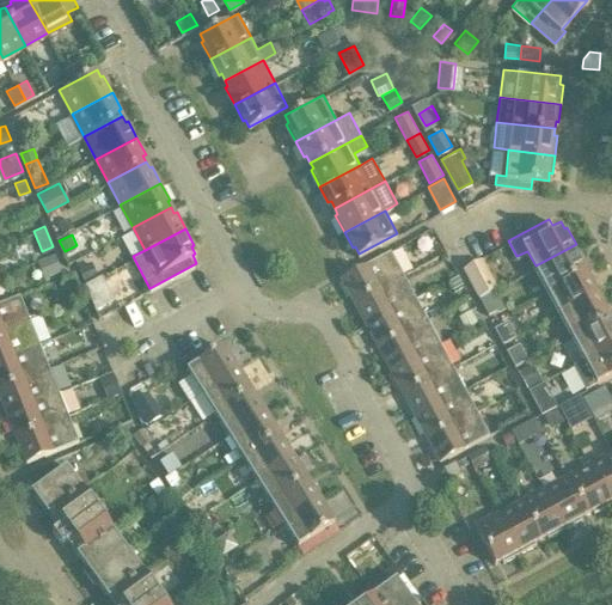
[(576,244),(536,266),(548,288),(586,268),(582,262),(585,260),(576,244)]
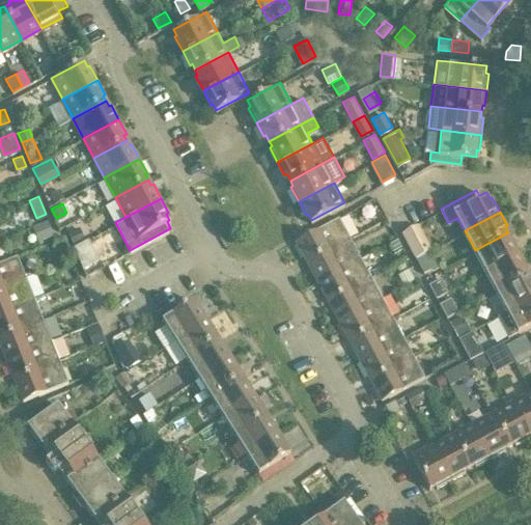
[(306,258),(350,236),(338,215),(295,239),(306,258)]
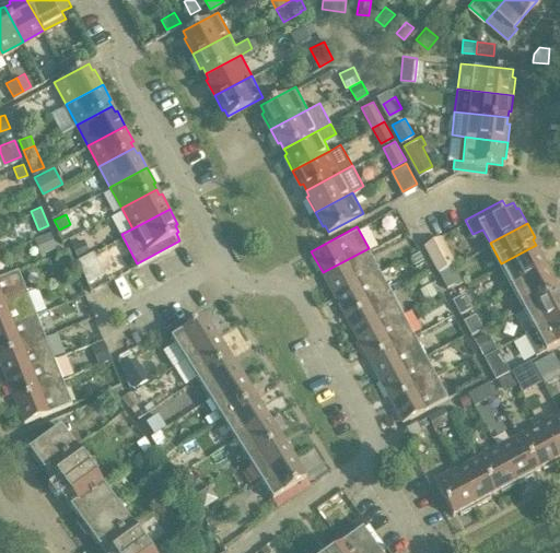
[(49,230),(34,236),(41,250),(56,244),(49,230)]
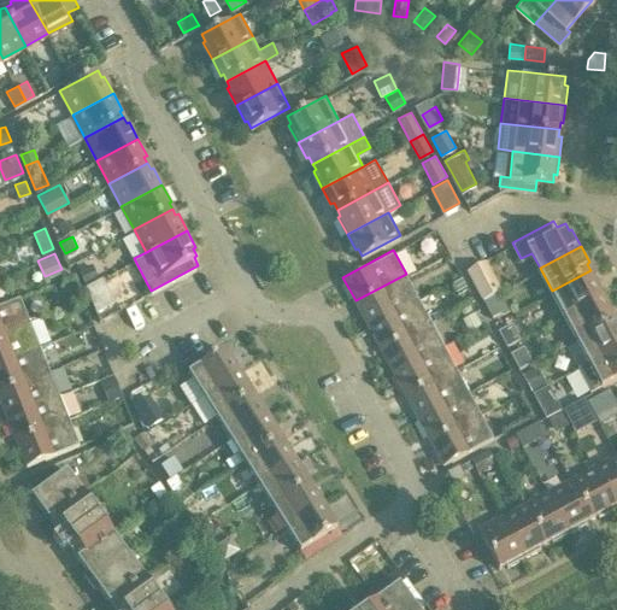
[(499,289),(501,288),(486,258),(468,268),(483,298),(499,289)]
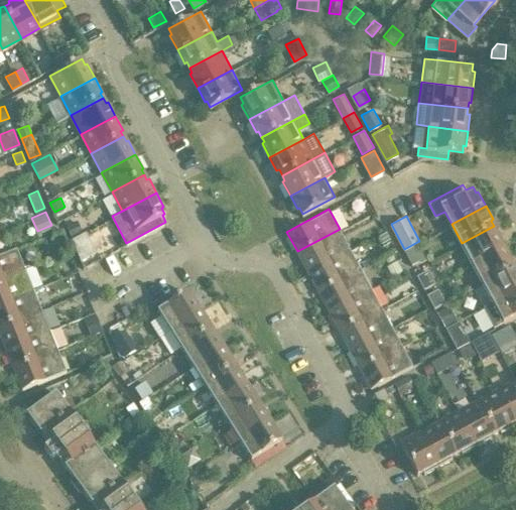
[(77,217),(66,223),(72,236),(83,230),(77,217)]
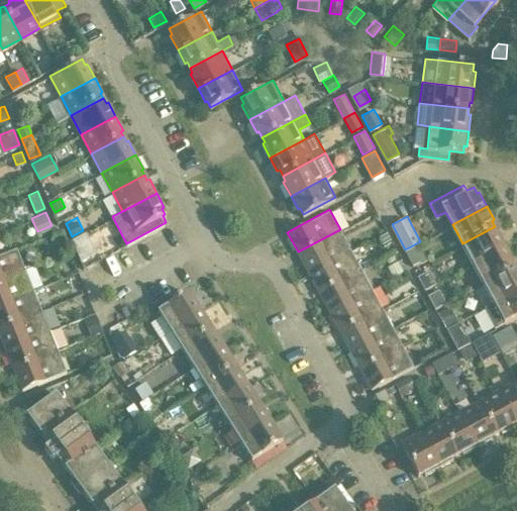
[(498,231),(495,226),(462,243),(473,263),(507,244),(500,230),(498,231)]
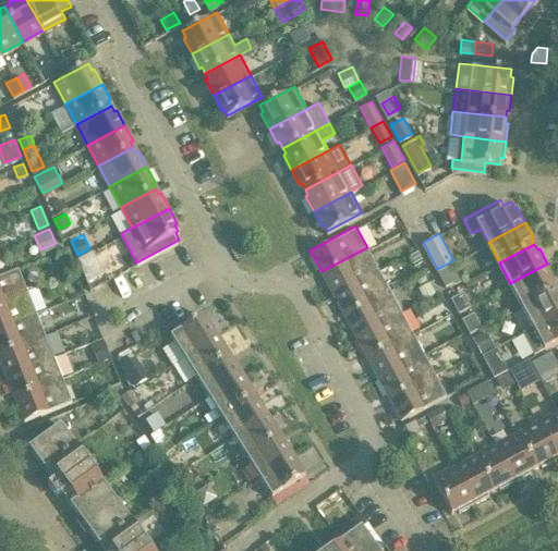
[(367,247),(322,271),(332,293),(378,268),(367,247)]
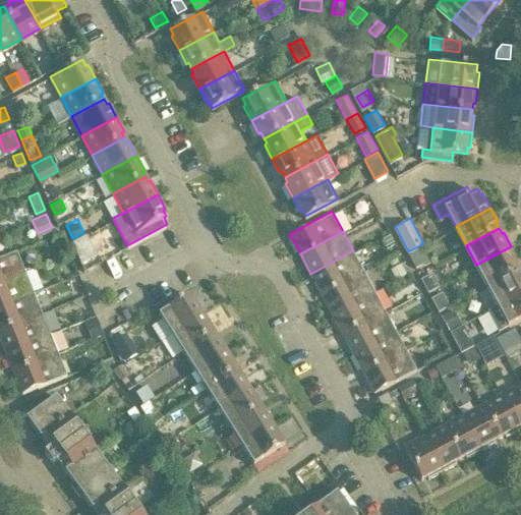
[(72,240),(80,262),(97,252),(87,232),(72,240)]
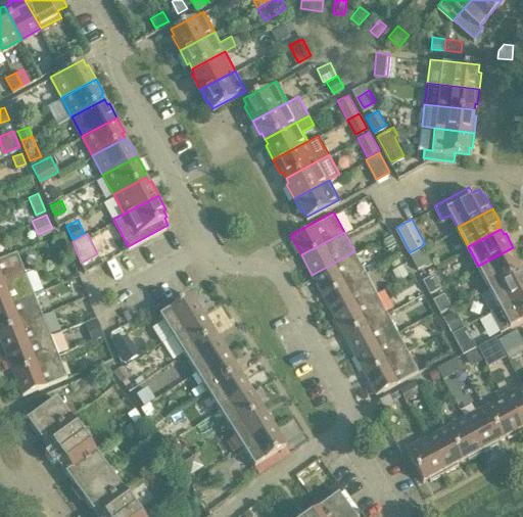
[(424,245),(410,252),(417,267),(425,263),(425,264),(426,265),(432,262),(431,261),(429,256),(424,245)]
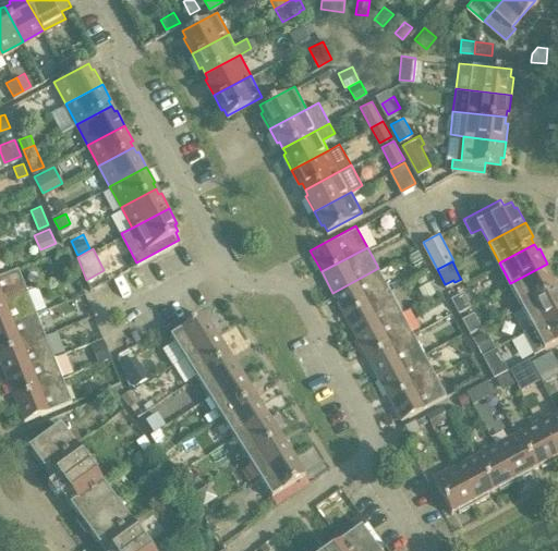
[(556,279),(547,264),(510,283),(521,304),(556,285),(553,280),(556,279)]
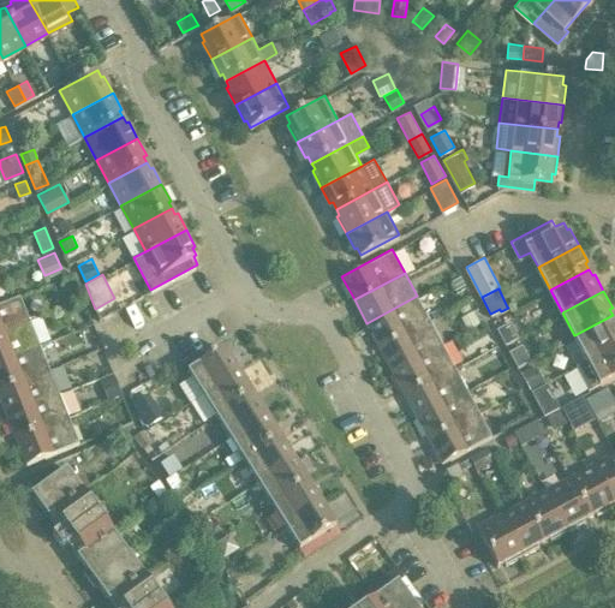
[(19,294),(0,302),(0,331),(30,319),(19,294)]
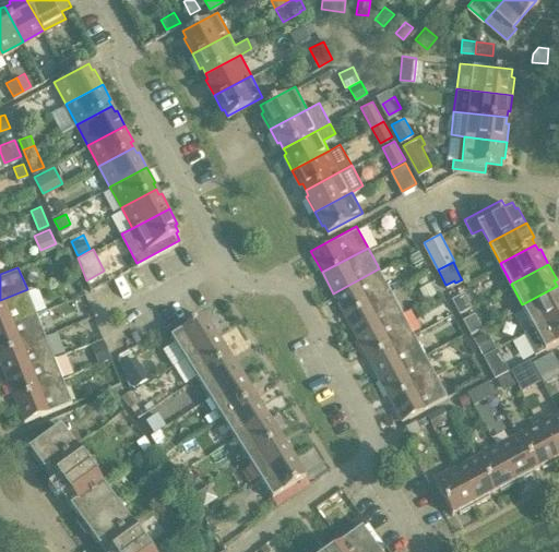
[(390,289),(379,268),(333,294),(344,314),(390,289)]
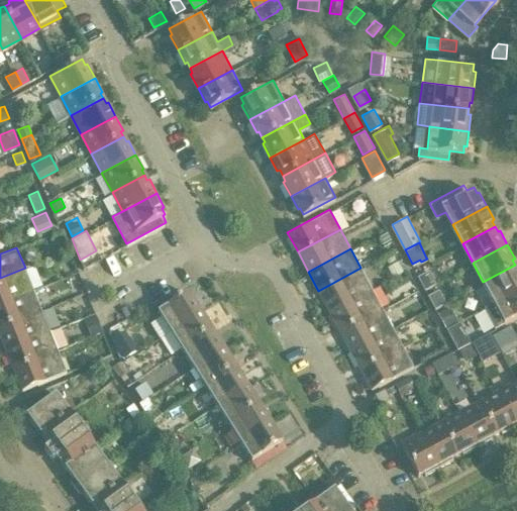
[(398,259),(387,265),(393,275),(404,269),(398,259)]
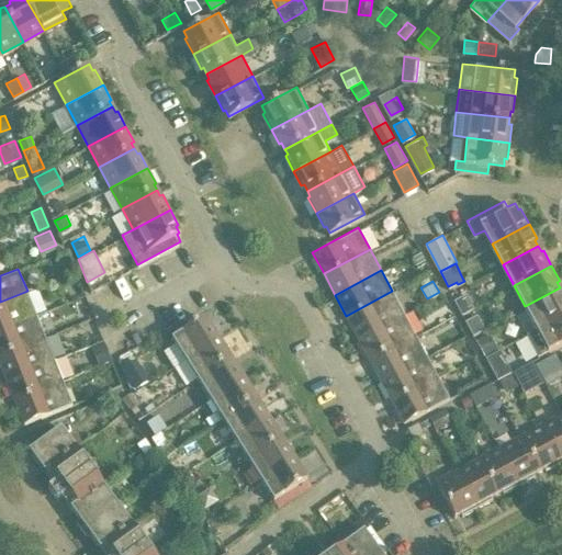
[(30,290),(37,308),(46,305),(38,286),(30,290)]
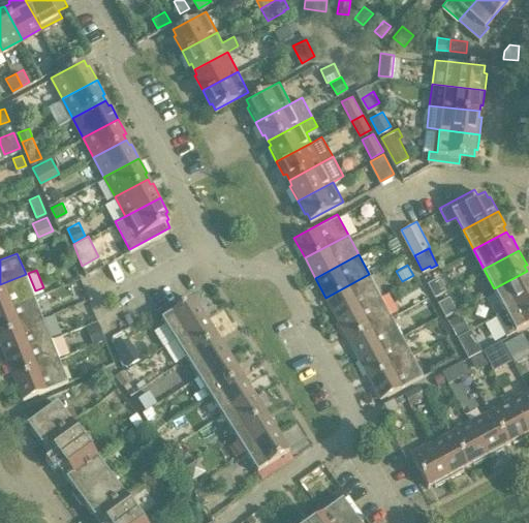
[(528,274),(527,271),(494,288),(505,308),(528,295),(528,274)]
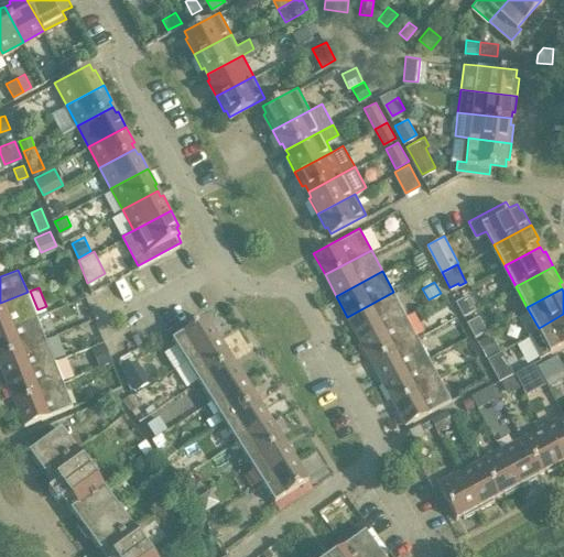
[(0,328),(36,315),(28,292),(0,303),(0,328)]
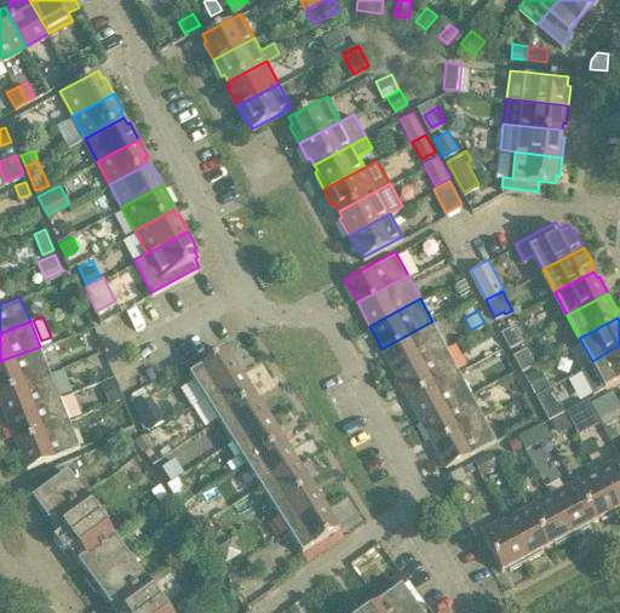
[(445,344),(432,321),(382,349),(395,372),(445,344)]
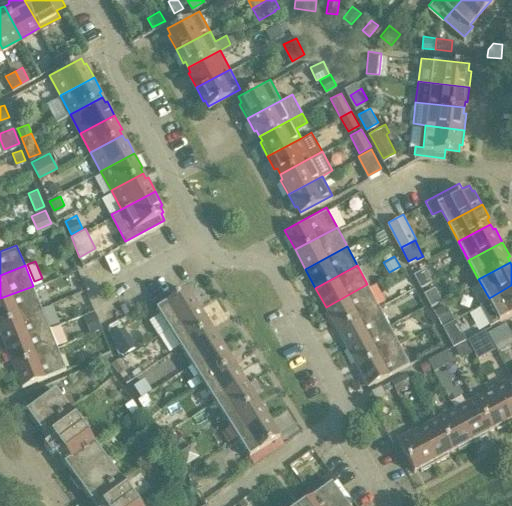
[(431,279),(424,266),(413,272),(420,285),(431,279)]
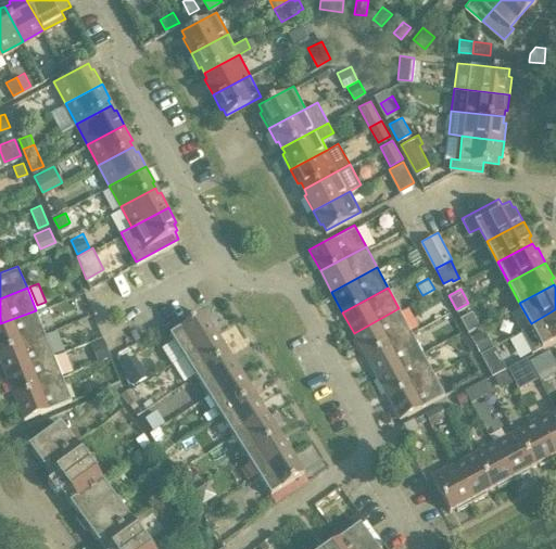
[(38,304),(41,318),(89,305),(85,291),(38,304)]
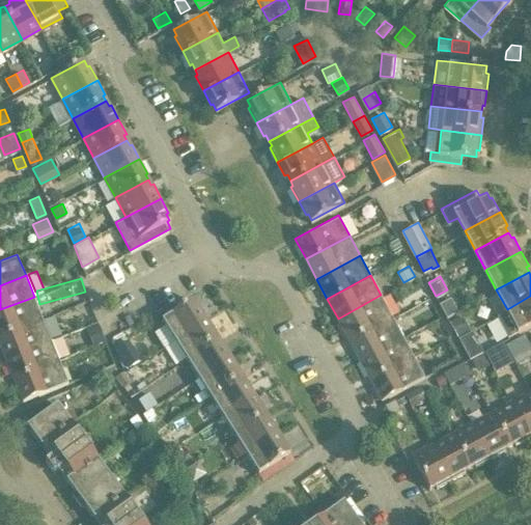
[(381,295),(338,319),(348,338),(392,315),(381,295)]
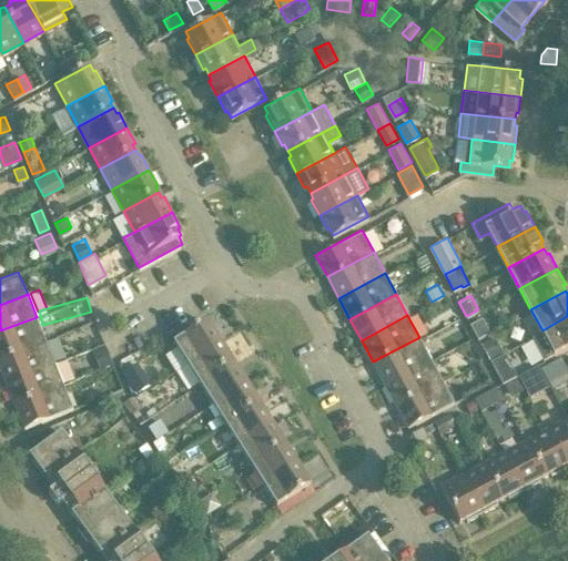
[(469,322),(478,337),(490,332),(482,315),(469,322)]
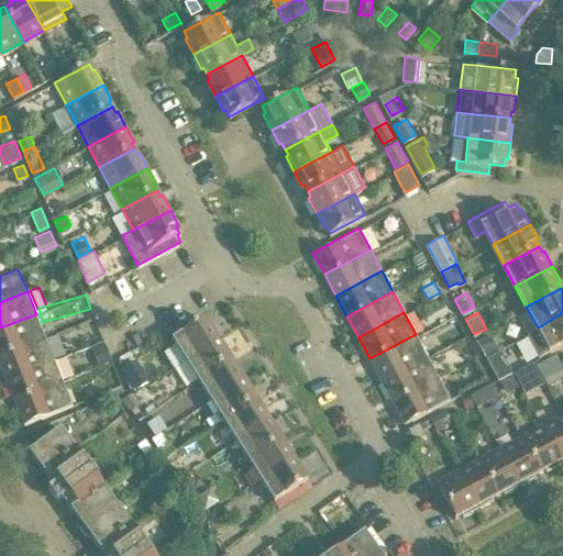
[(562,313),(538,327),(528,333),(539,355),(549,349),(562,341),(562,313)]
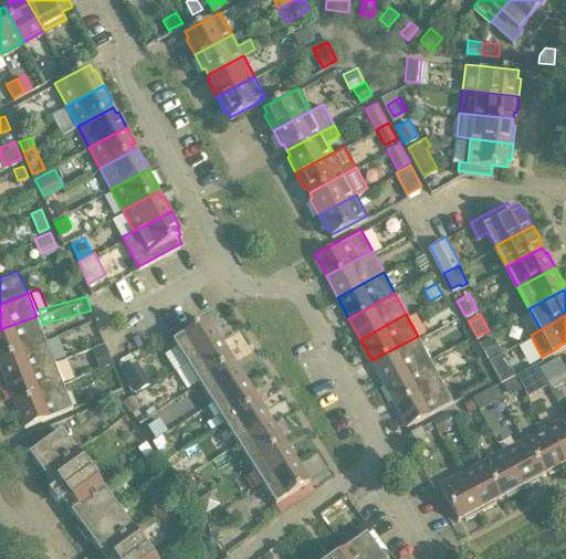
[(0,356),(45,338),(37,316),(0,329),(0,356)]
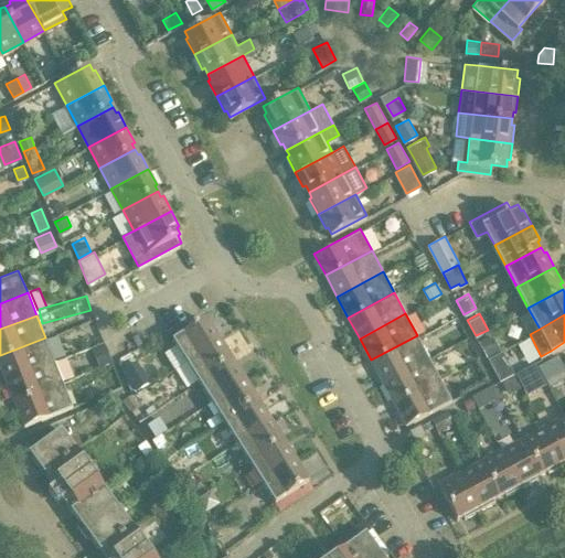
[(187,358),(222,335),(213,321),(211,322),(208,315),(173,337),(187,358)]
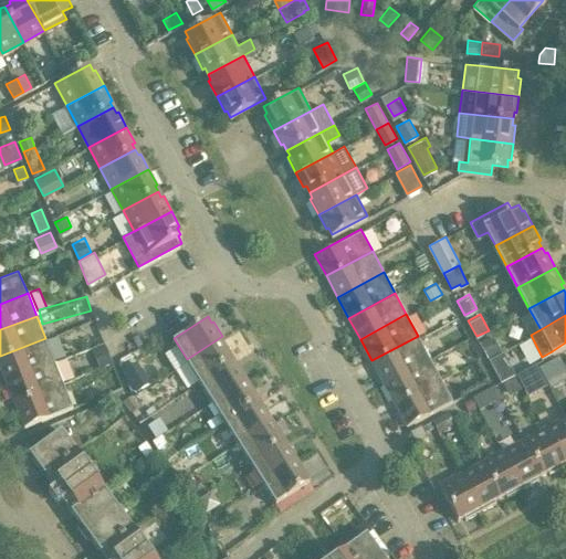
[(502,349),(492,331),(479,339),(489,357),(502,349)]
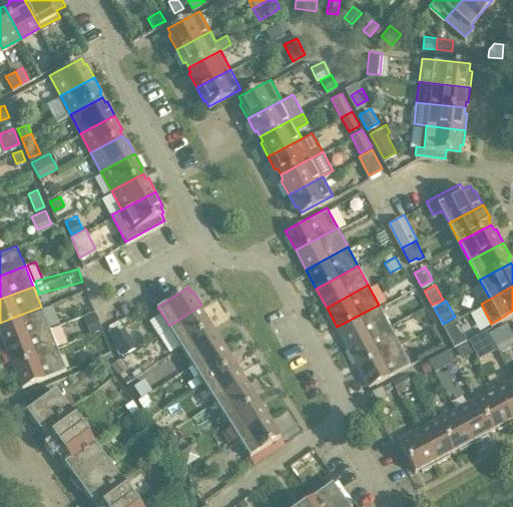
[(201,305),(169,326),(180,344),(211,325),(208,320),(210,319),(201,305)]
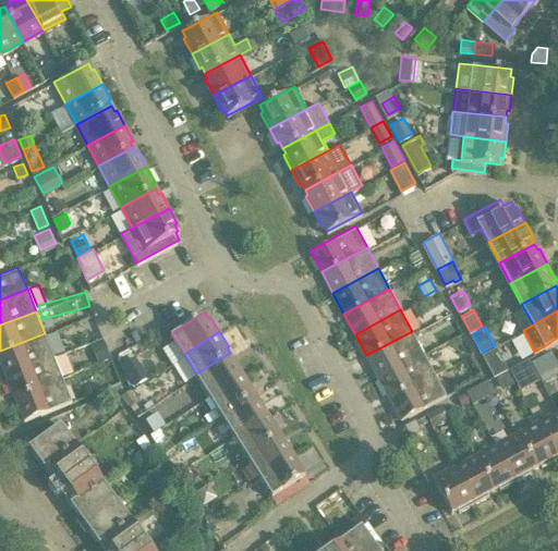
[(412,331),(366,355),(377,376),(423,352),(412,331)]
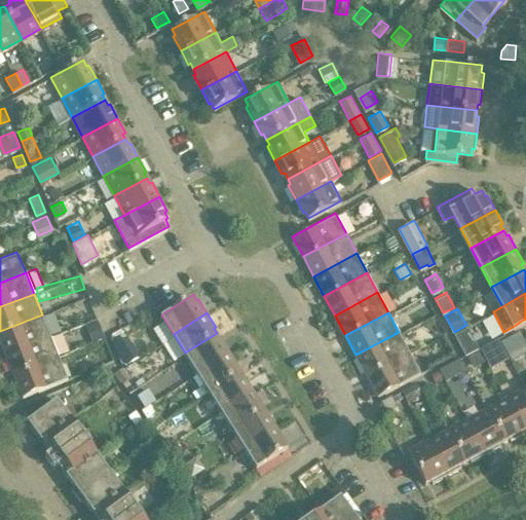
[(50,335),(42,314),(0,331),(0,339),(5,353),(50,335)]
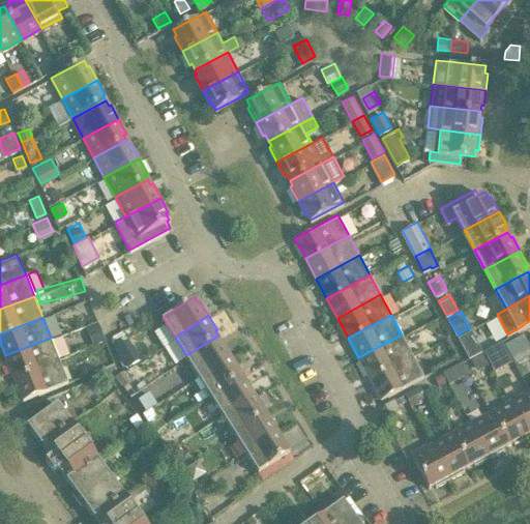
[(92,342),(104,338),(97,321),(86,326),(92,342)]
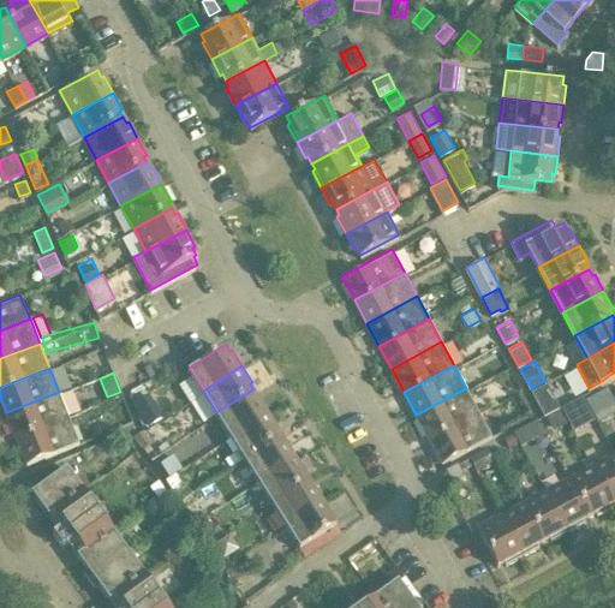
[(548,411),(560,405),(547,381),(531,389),(543,413),(548,411)]
